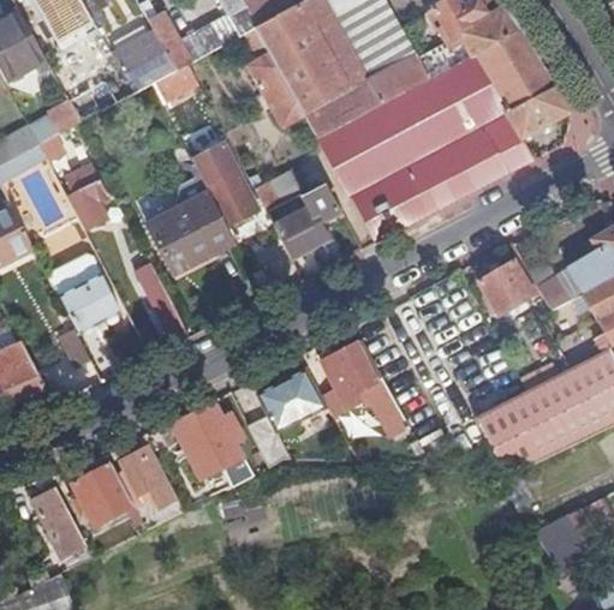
[(34,0),(54,35),(89,15),(81,0),(34,0)]
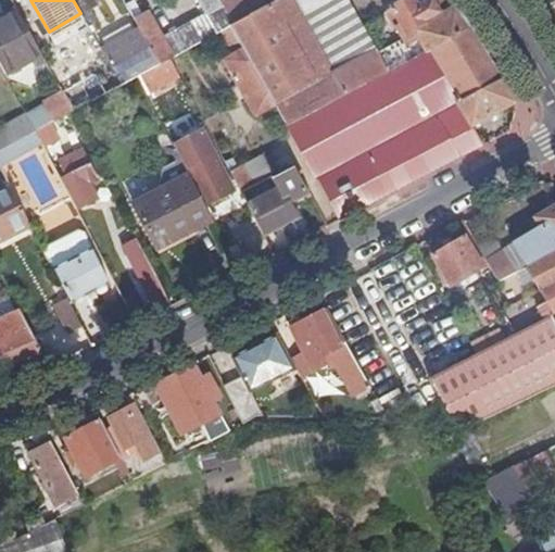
[(73,0),(80,13),(98,5),(95,0),(73,0)]
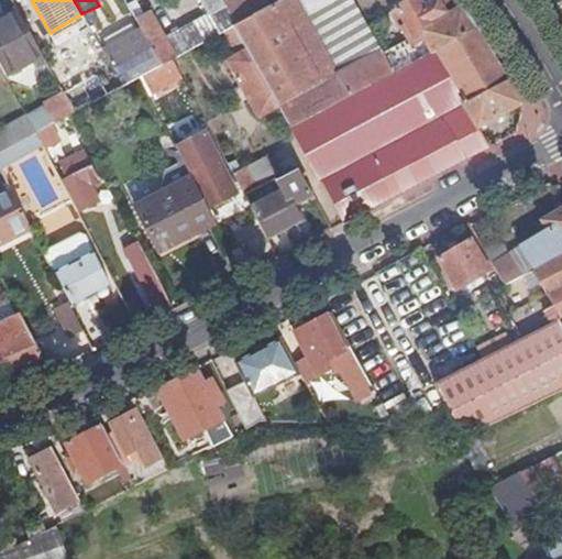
[(150,10),(135,18),(143,31),(162,63),(174,57),(233,25),(235,22),(223,0),(201,0),(208,11),(165,35),(150,10)]
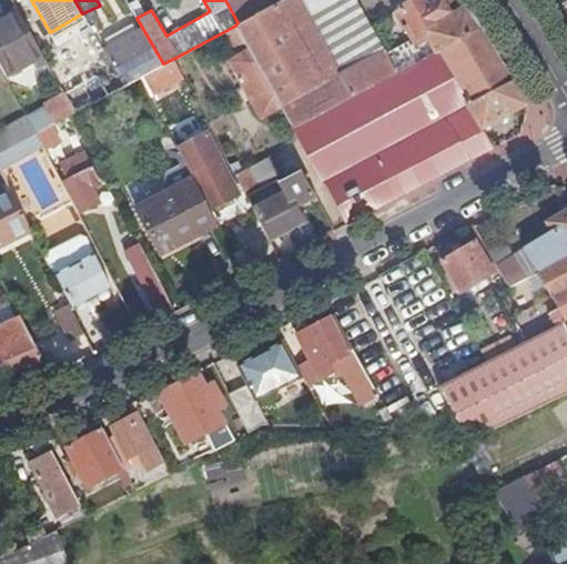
[(225,0),(238,22),(267,6),(264,0),(225,0)]
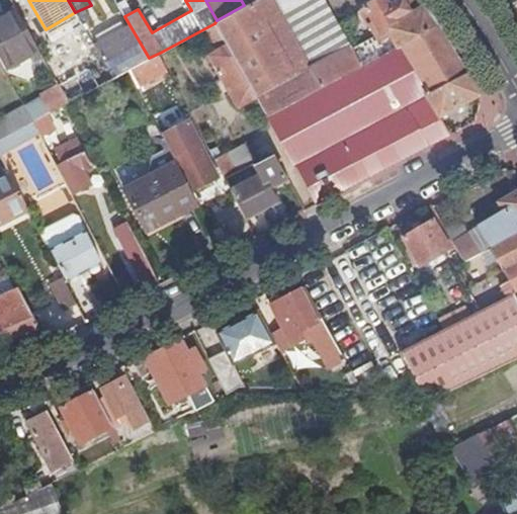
[(255,0),(250,3),(290,77),(310,67),(271,0),(255,0)]
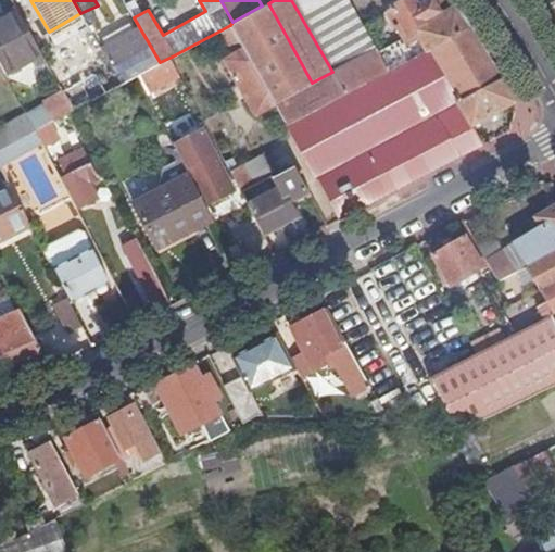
[(291,0),(332,72),(344,93),(365,83),(355,64),(377,52),(345,0),(291,0)]
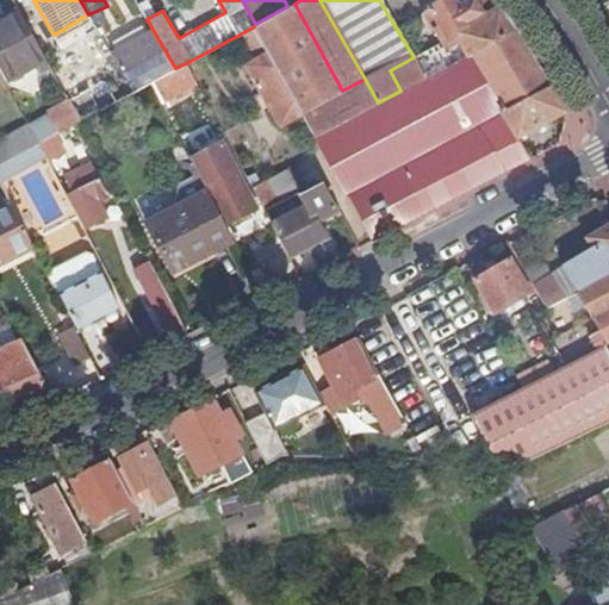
[(465,0),(457,5),(453,0),(440,0),(424,8),(442,41),(414,57),(390,70),(401,91),(516,29),(509,18),(498,5),(483,13),(477,0),(465,0)]
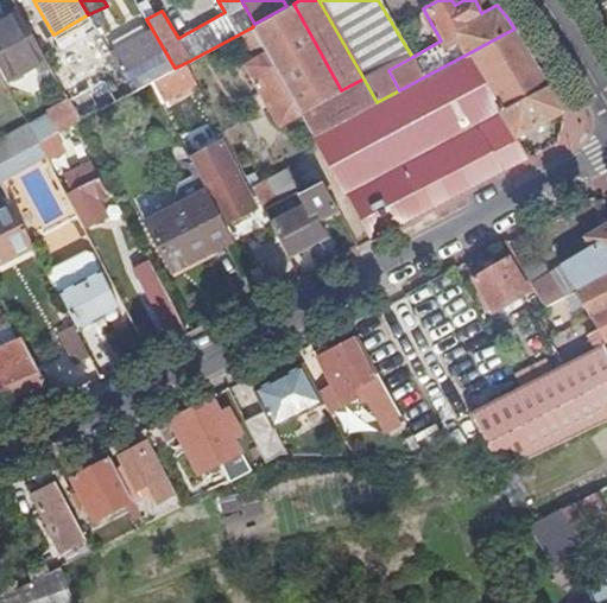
[(286,6),(254,24),(252,27),(265,51),(301,113),(315,135),(377,102),(364,78),(341,90),(293,4),(286,6)]
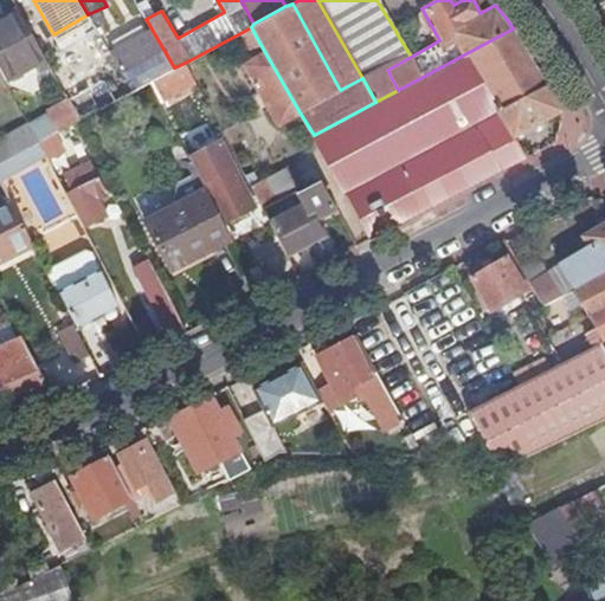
[(38,44),(20,12),(0,21),(0,58),(10,75),(36,59),(42,70),(50,65),(38,44)]
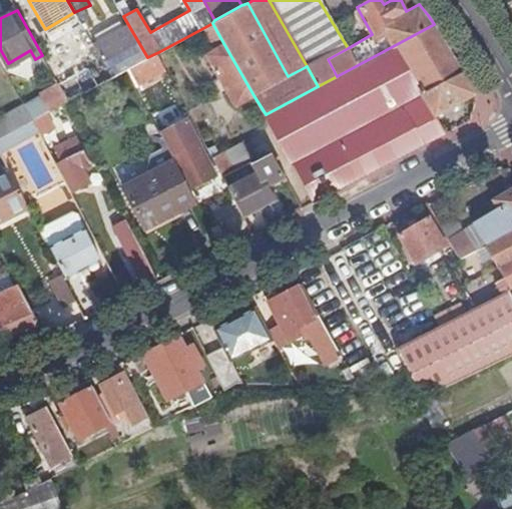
[(266,114),(315,200),(370,172),(401,155),(378,117),(463,72),(446,44),(434,24),(337,76),(318,86),(266,114)]
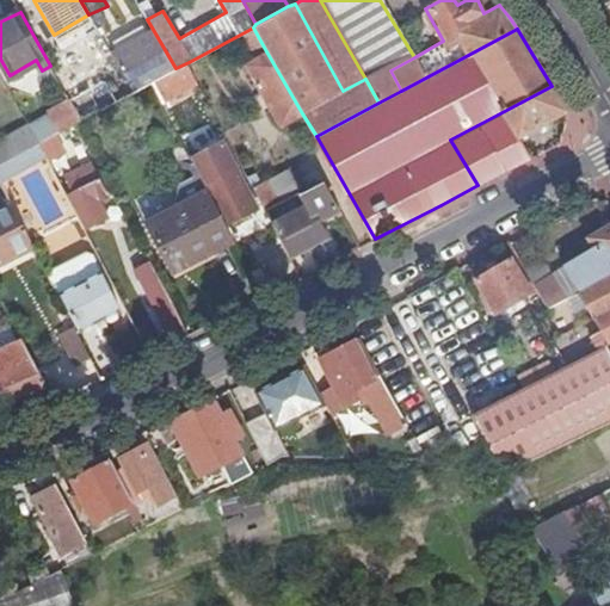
[(155,33),(112,55),(114,57),(133,91),(152,82),(173,69),(176,68),(155,33)]
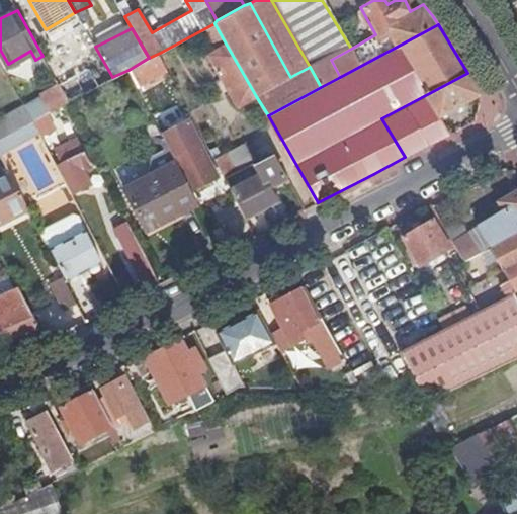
[(256,96),(226,44),(207,55),(237,107),(256,96)]
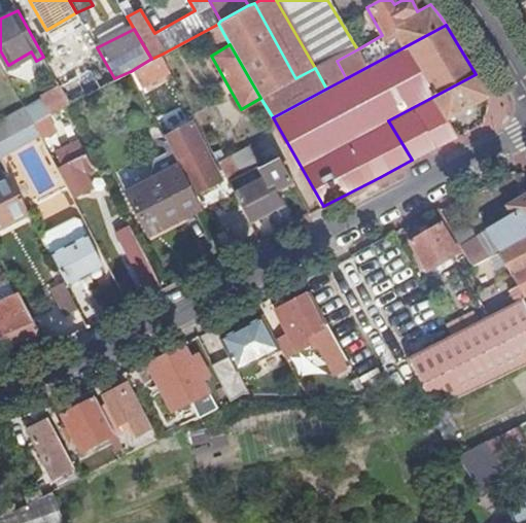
[(152,66),(149,60),(131,71),(136,81),(149,74),(147,69),(152,66)]
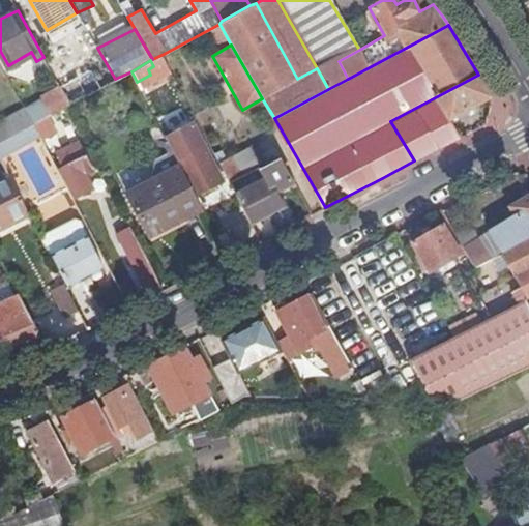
[(390,121),(414,161),(461,137),(449,119),(492,96),(486,85),(478,75),(390,121)]
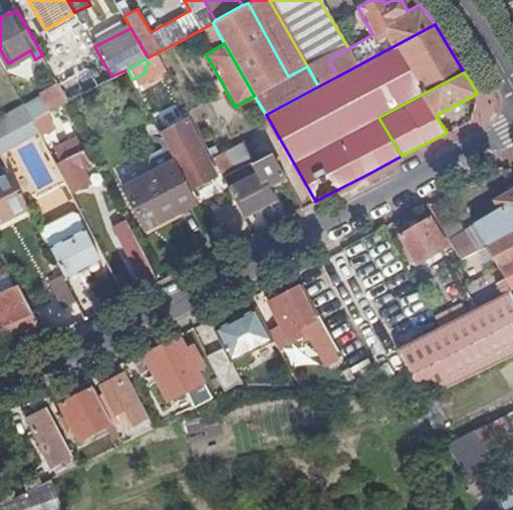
[(21,101),(31,120),(64,102),(67,101),(56,81),(21,101)]
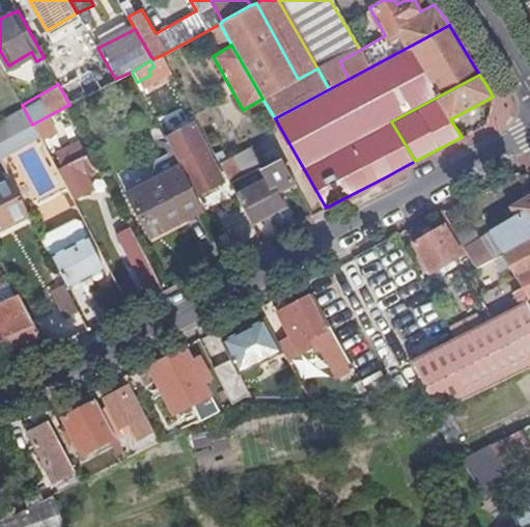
[(32,125),(22,105),(0,116),(0,141),(5,139),(32,125)]
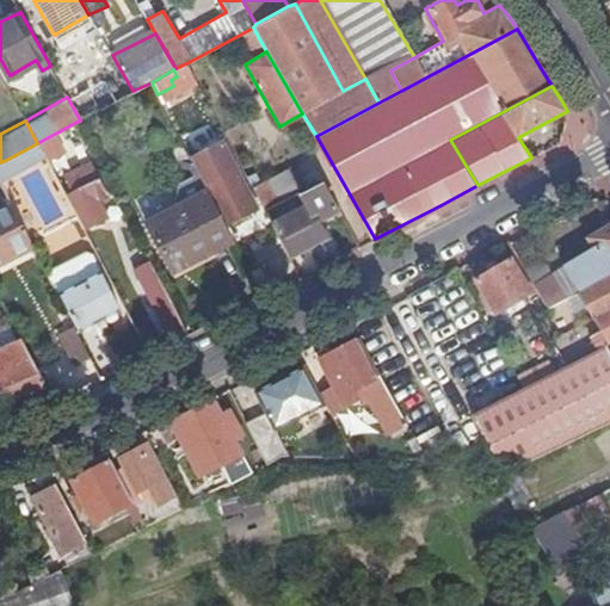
[(76,122),(37,143),(42,153),(51,169),(68,161),(59,143),(81,131),(76,122)]
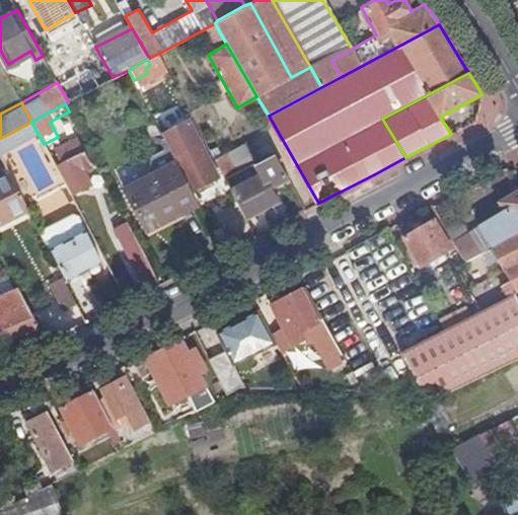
[(35,130),(31,122),(5,136),(9,144),(35,130)]
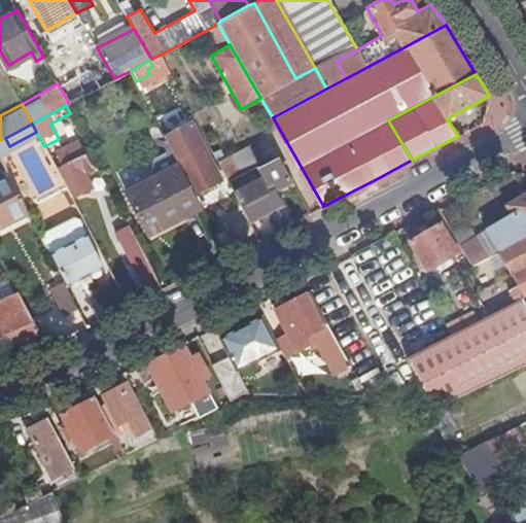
[(165,136),(178,163),(189,183),(214,170),(189,124),(165,136)]
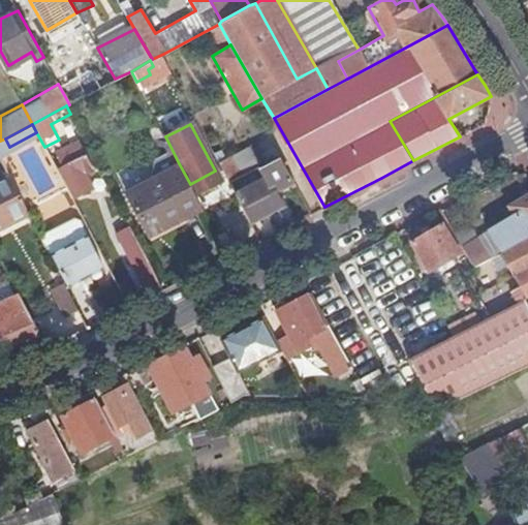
[(94,168),(79,141),(55,153),(62,166),(59,168),(74,197),(92,187),(85,174),(94,168)]
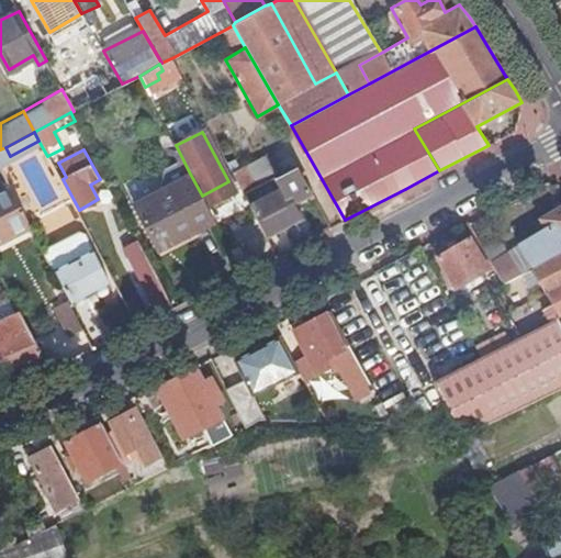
[(236,162),(229,165),(240,185),(243,191),(256,185),(245,165),(239,167),(236,162)]
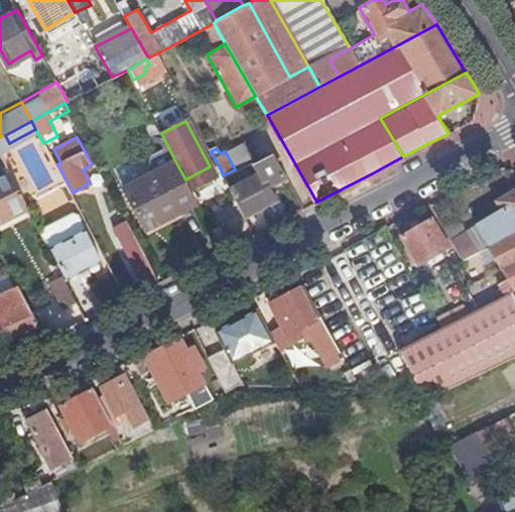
[(230,187),(244,215),(274,199),(267,184),(283,176),(272,154),(254,163),(258,171),(230,187)]
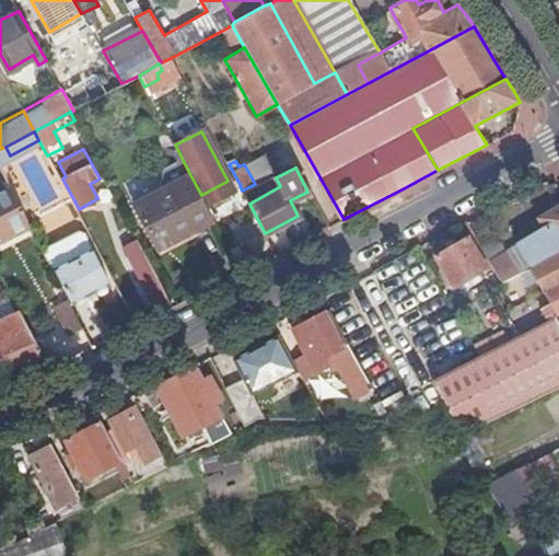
[(158,248),(213,219),(201,195),(189,173),(134,201),(158,248)]
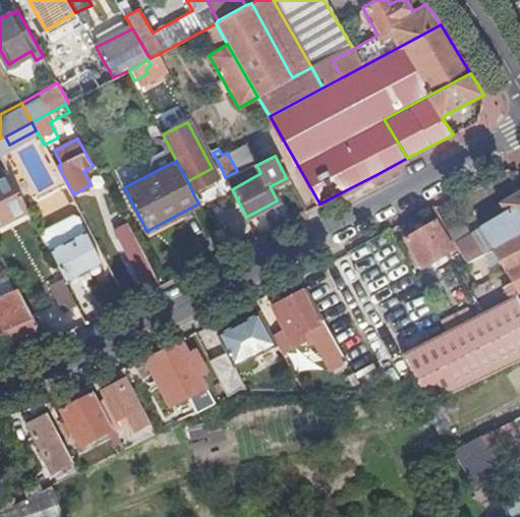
[(8,169),(0,173),(0,222),(27,209),(8,169)]
